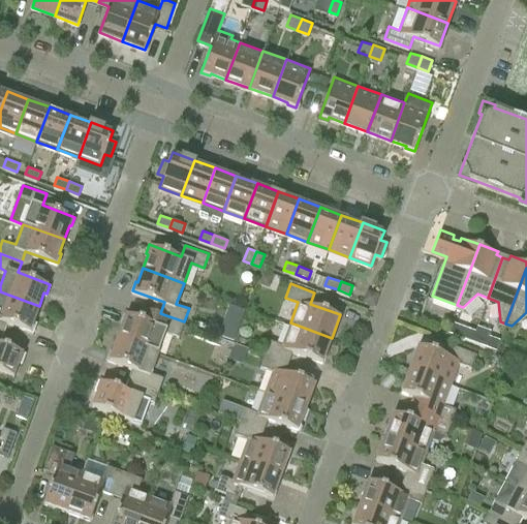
[(0,318),(33,330),(36,321),(34,320),(39,306),(0,291),(0,318)]
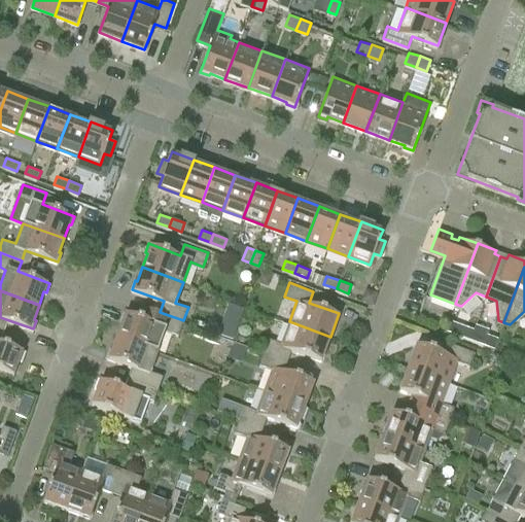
[(230,301),(218,332),(234,337),(244,307),(230,301)]
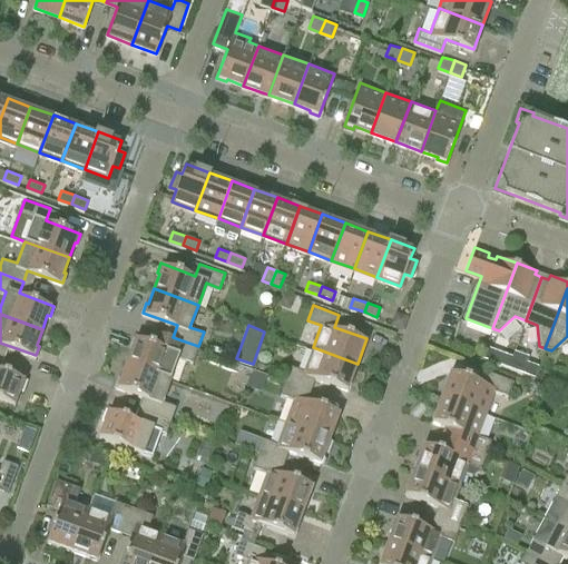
[(127,362),(172,377),(179,355),(193,360),(198,346),(173,337),(168,348),(134,336),(130,345),(133,346),(127,362)]
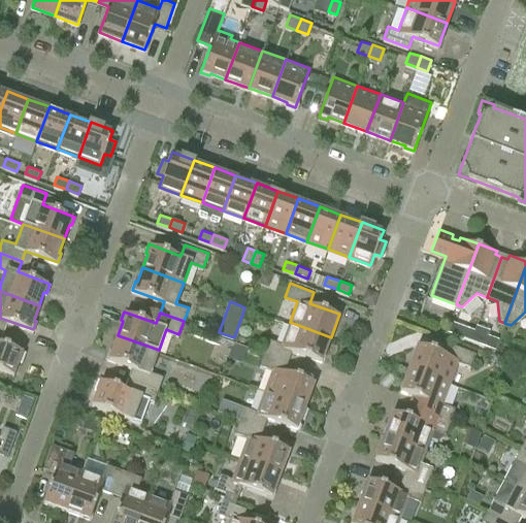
[(265,351),(289,360),(292,349),(322,360),(331,337),(290,322),(283,342),(269,337),(265,351)]
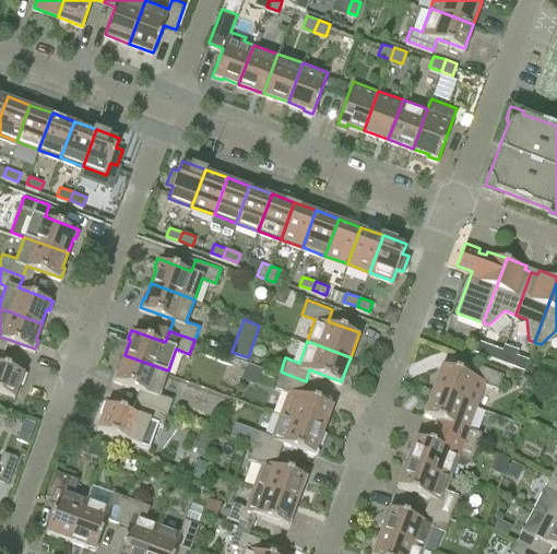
[(499,358),(504,348),(489,342),(485,354),(499,358)]
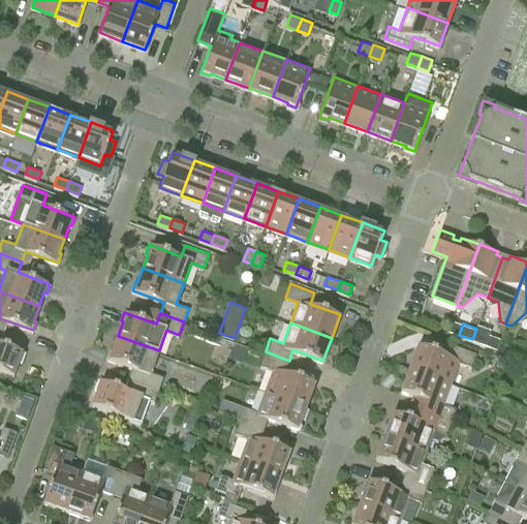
[(476,329),(472,339),(484,344),(488,333),(476,329)]
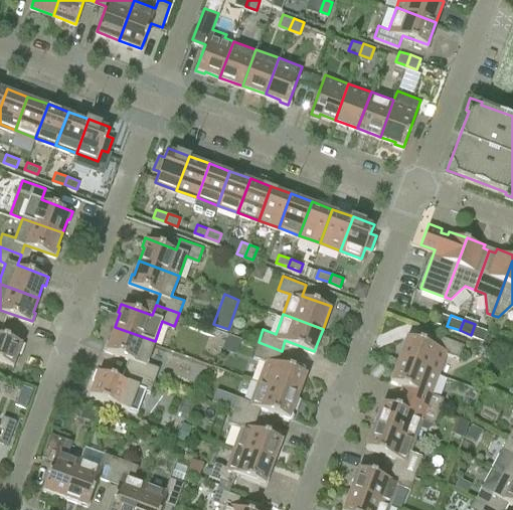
[(132,370),(155,378),(160,366),(147,361),(155,341),(115,327),(110,340),(108,339),(105,348),(136,360),(132,370)]
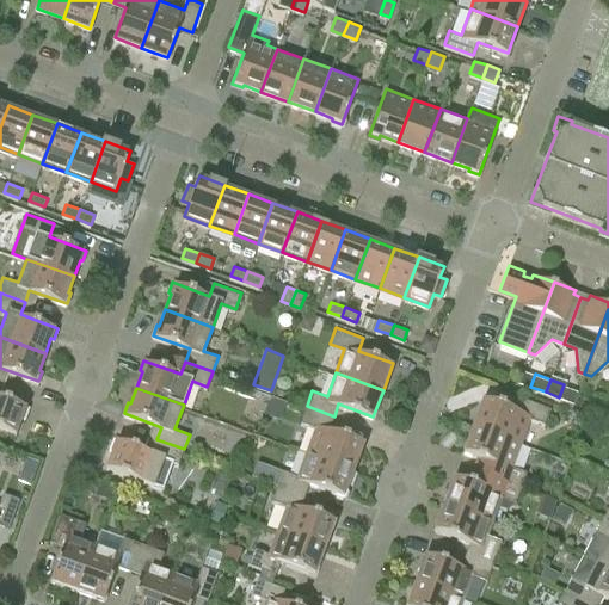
[(0,426),(16,433),(22,415),(25,417),(29,406),(0,395),(0,426)]
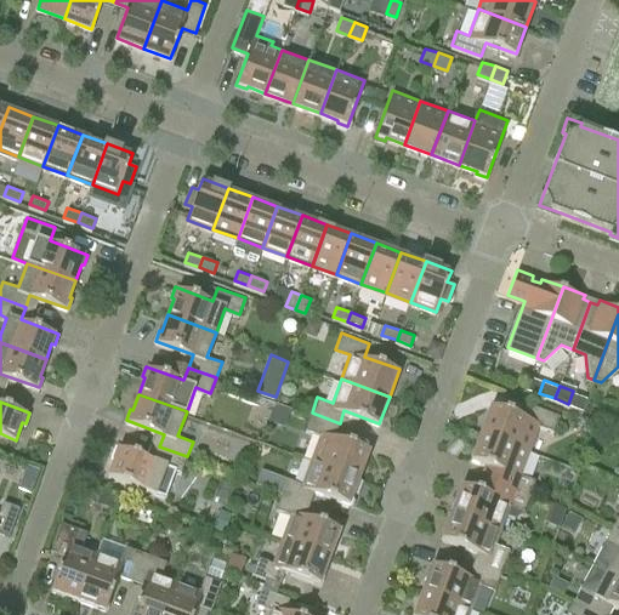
[(492,404),(482,431),(528,448),(537,423),(551,428),(557,413),(532,403),(527,416),(492,404)]
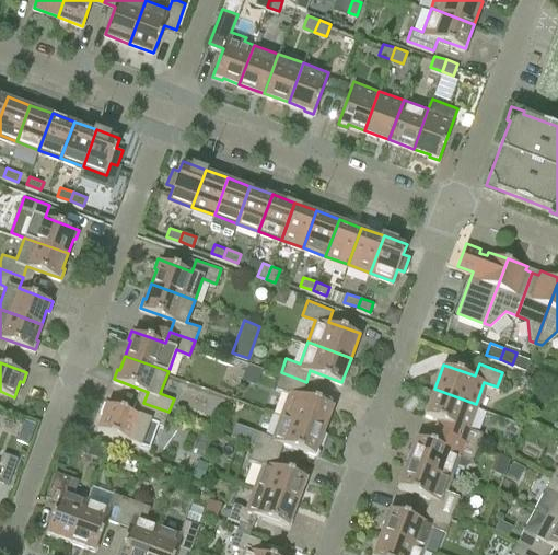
[(549,383),(554,372),(543,367),(537,379),(549,383)]
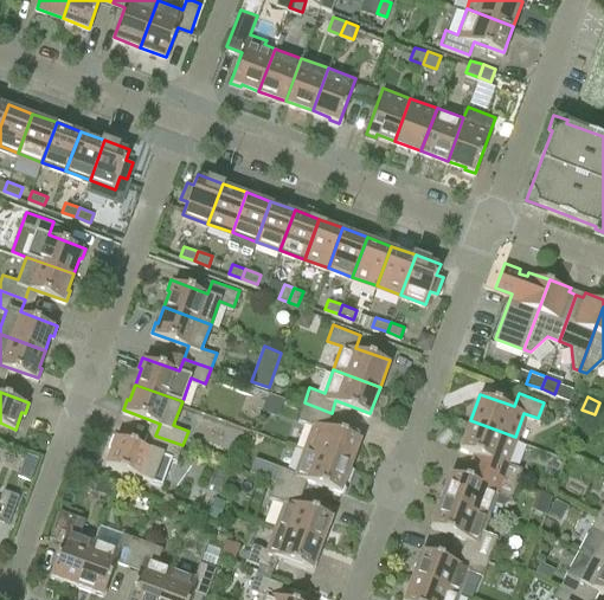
[(304,446),(351,464),(361,438),(327,425),(332,413),(304,402),(299,418),(313,424),(304,446)]
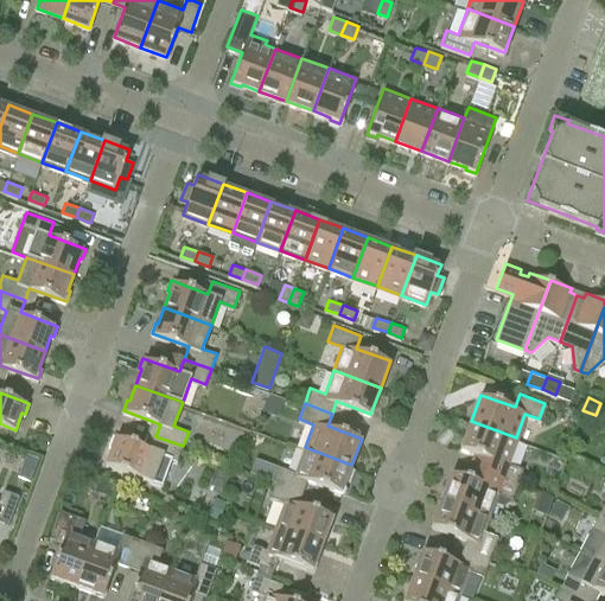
[(496,460),(491,472),(517,481),(522,466),(508,461),(516,438),(471,421),(462,447),(496,460)]
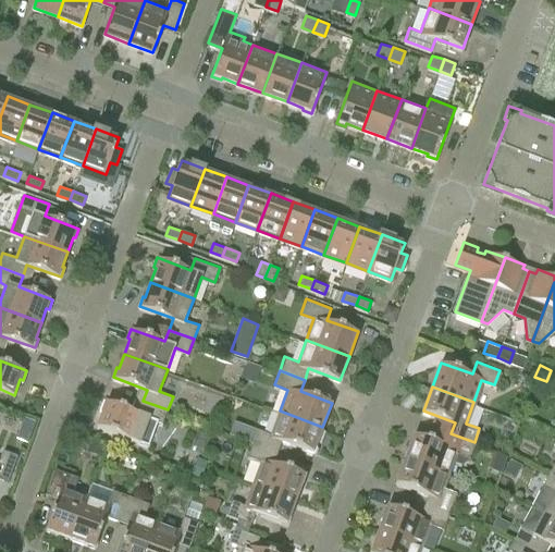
[(168,409),(143,401),(138,412),(105,400),(101,409),(103,411),(98,426),(149,444),(158,420),(163,422),(168,409)]
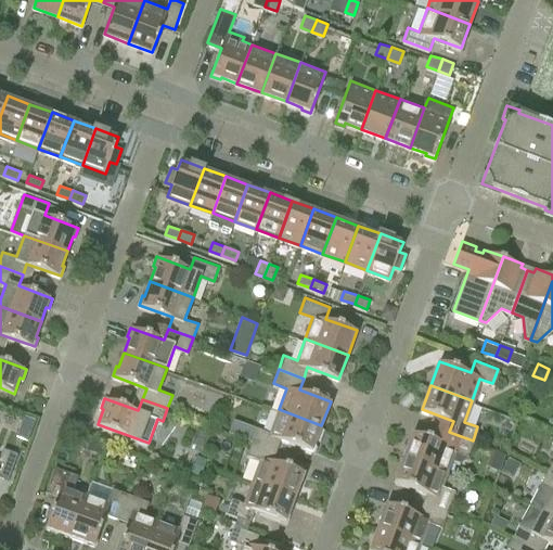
[(321,425),(279,409),(271,431),(257,426),(252,440),(277,449),(281,438),(312,449),(321,425)]
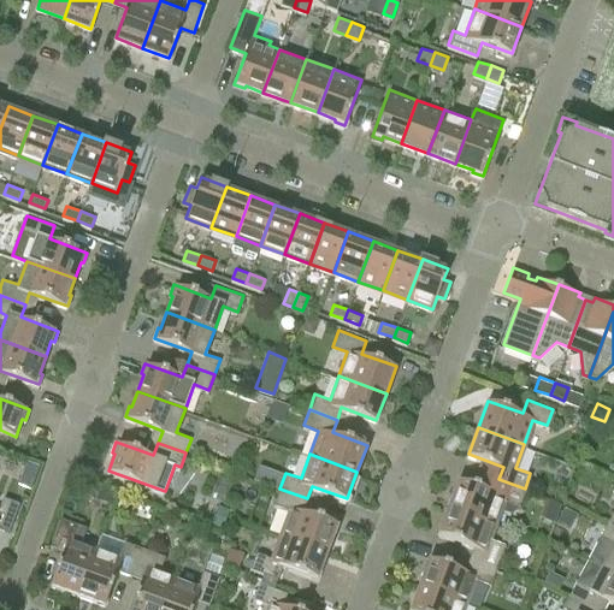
[(459,479),(449,505),(495,523),(505,499),(519,504),(525,489),(499,479),(494,492),(459,479)]
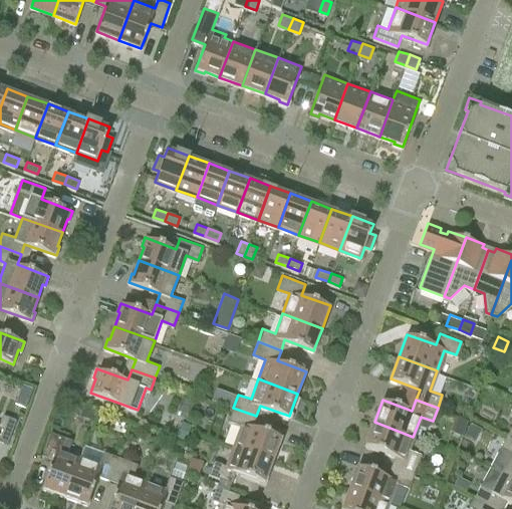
[(256,416),(233,408),(229,420),(241,425),(234,445),(273,459),(282,437),(253,426),(256,416)]
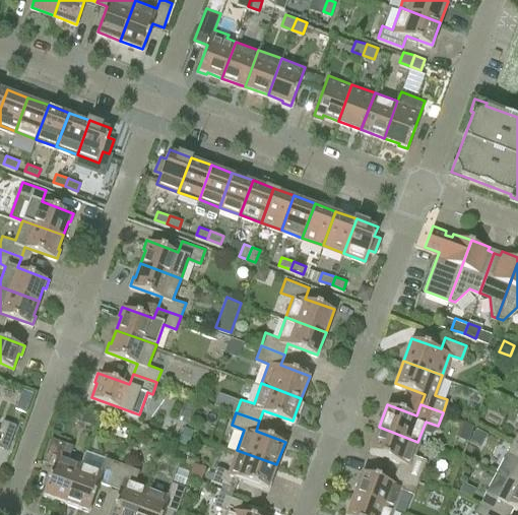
[(0,428),(0,443),(8,447),(17,424),(4,419),(0,428)]
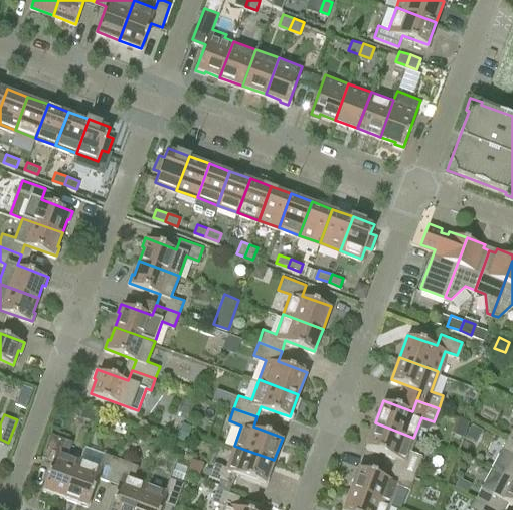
[(183,418),(178,433),(187,437),(192,422),(183,418)]
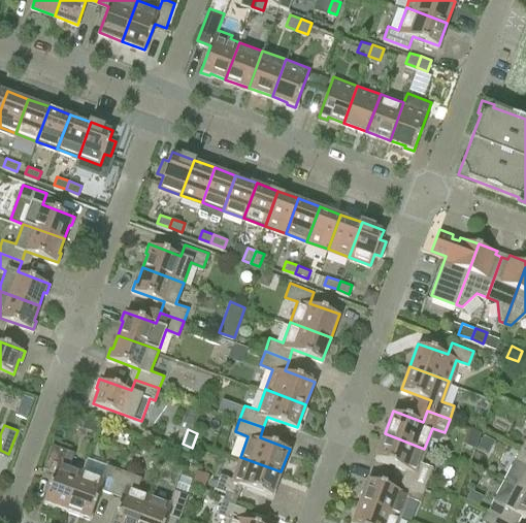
[(420,461),(424,449),(385,433),(376,457),(406,467),(402,479),(425,487),(432,465),(420,461)]
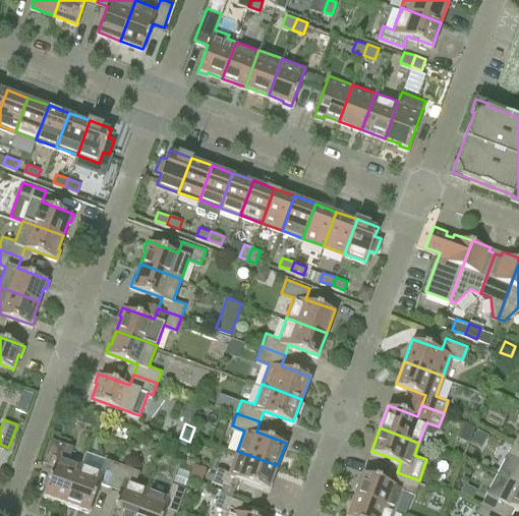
[(66,502),(81,462),(61,455),(65,442),(52,437),(44,460),(55,464),(44,494),(66,502)]
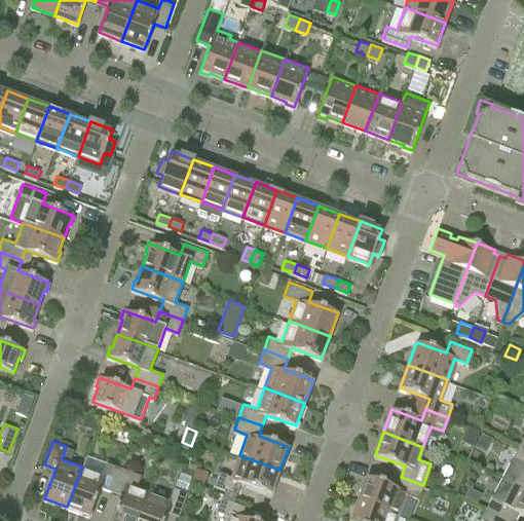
[(523,445),(520,444),(502,475),(523,486),(523,445)]
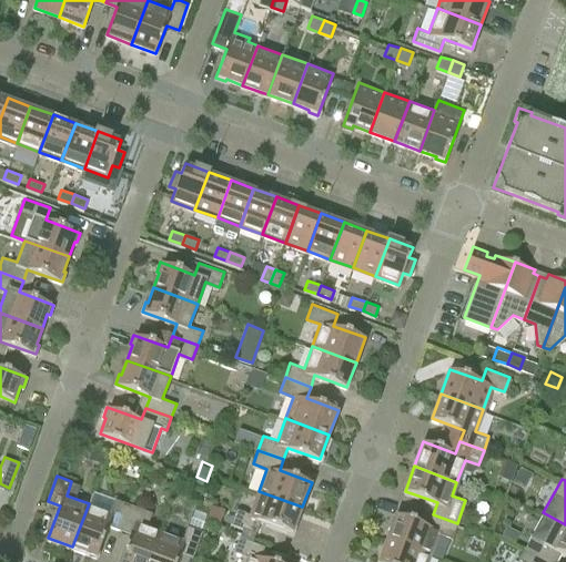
[(302,507),(259,491),(251,513),(236,508),(231,522),(256,532),(261,520),(293,532),(302,507)]
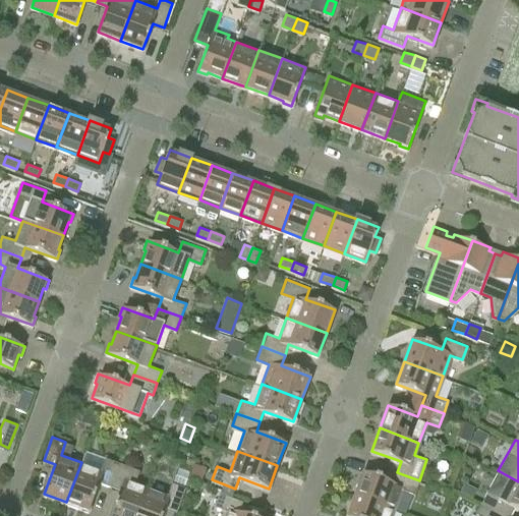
[(102,469),(81,462),(66,502),(90,511),(100,481),(111,485),(119,462),(106,457),(102,469)]
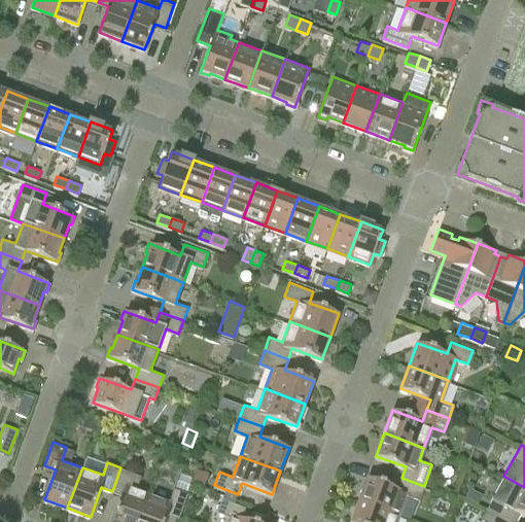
[(112,521),(138,521),(149,492),(137,488),(142,475),(120,467),(112,491),(123,494),(112,521)]
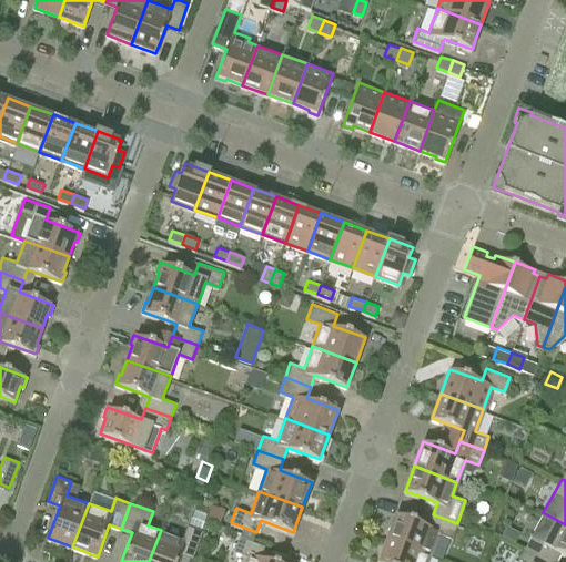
[(525,547),(549,560),(555,549),(565,554),(565,524),(543,512),(525,547)]
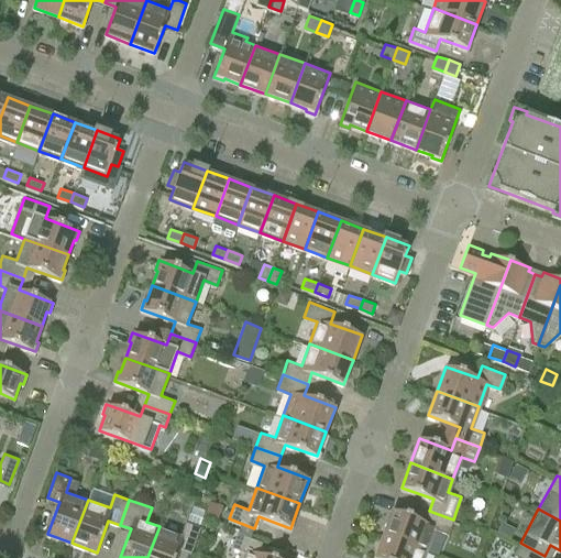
[(393,510),(384,535),(427,550),(435,528),(449,534),(453,520),(429,511),(425,522),(393,510)]
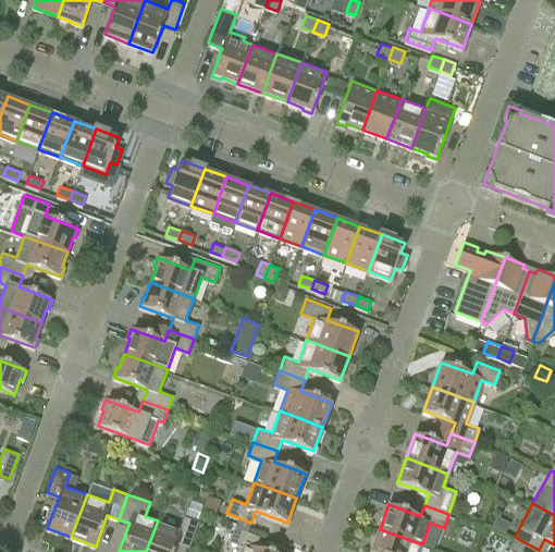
[(180,528),(158,520),(146,551),(173,551),(177,541),(189,546),(199,520),(185,515),(180,528)]
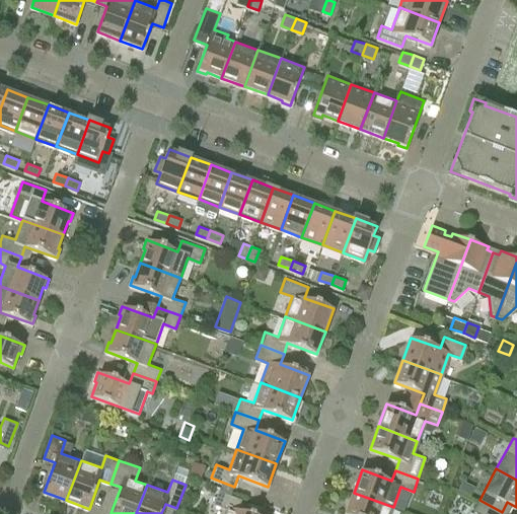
[(227,508),(224,513),(250,513),(238,510),(242,499),(219,490),(214,504),(227,508)]
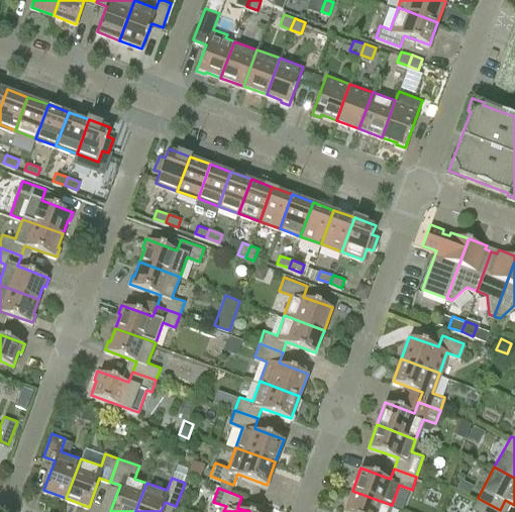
[(389,511),(392,505),(352,491),(343,511),(389,511)]
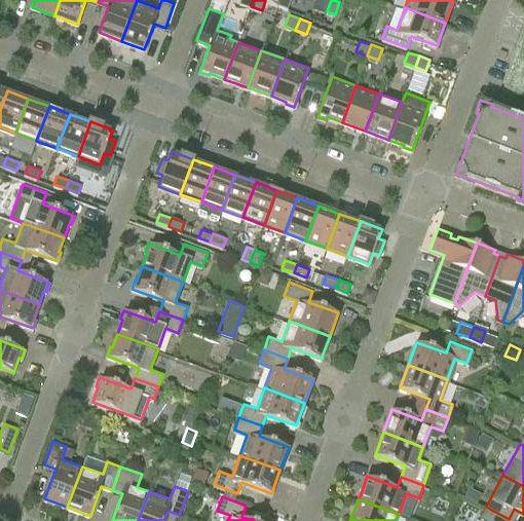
[(507,520),(509,519),(486,507),(480,518),(485,520),(484,520),(507,520)]
